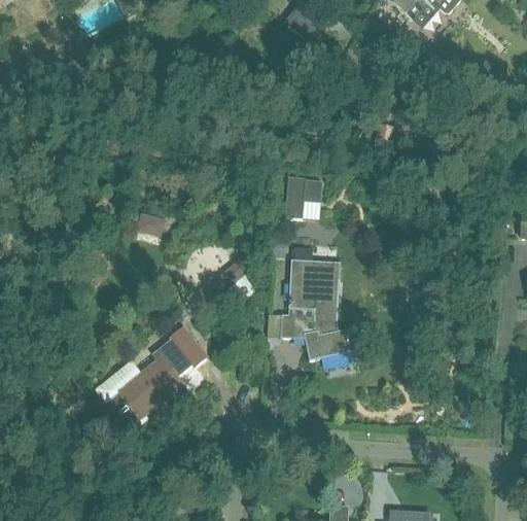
[(139,12),(133,0),(117,0),(127,19),(139,12)]
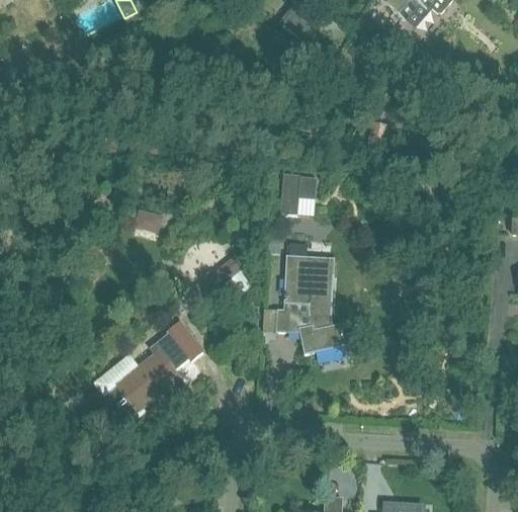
[(294,0),(278,22),(298,37),(319,10),(306,0),(294,0)]
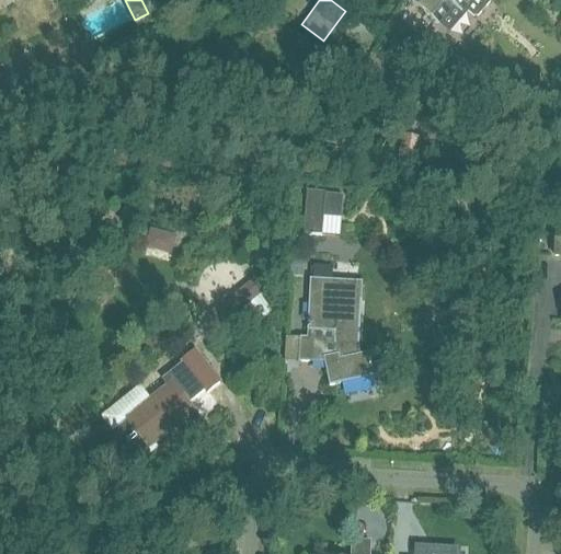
[(415,0),(437,20),(438,19),(454,0),(458,0),(468,8),(473,12),(479,11),(488,0),(415,0)]
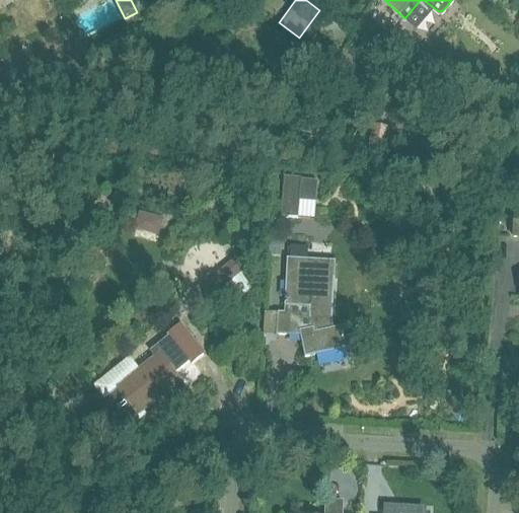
[(348,30),(324,12),(316,22),(341,41),(348,30)]
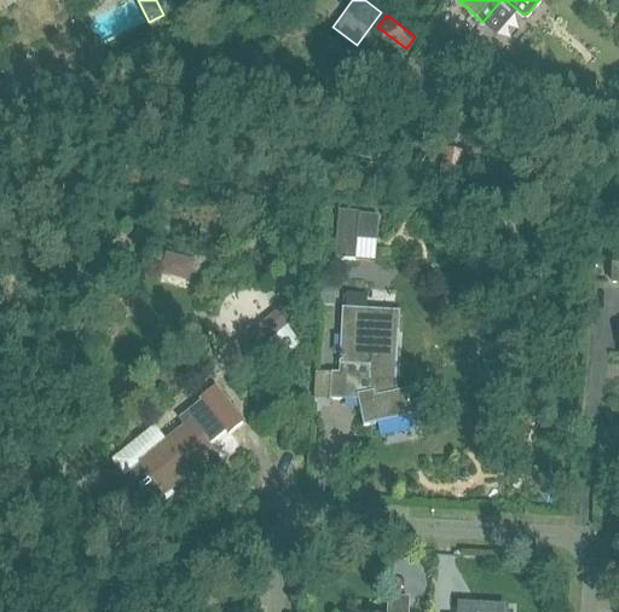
[(272,98),(273,84),(262,82),(261,98),(272,98)]
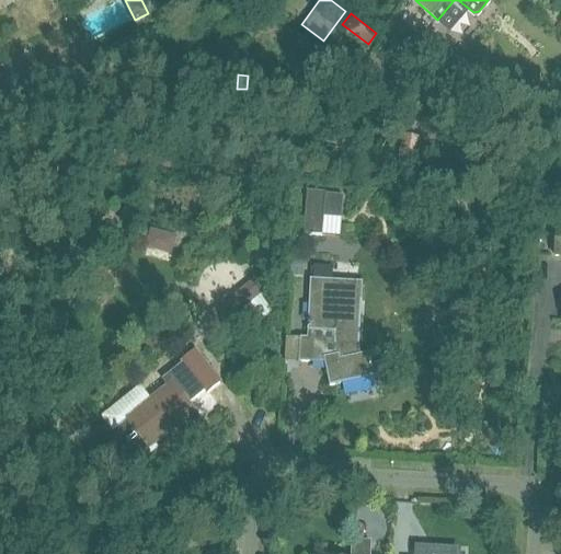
[(36,76),(25,76),(25,87),(36,88),(36,76)]
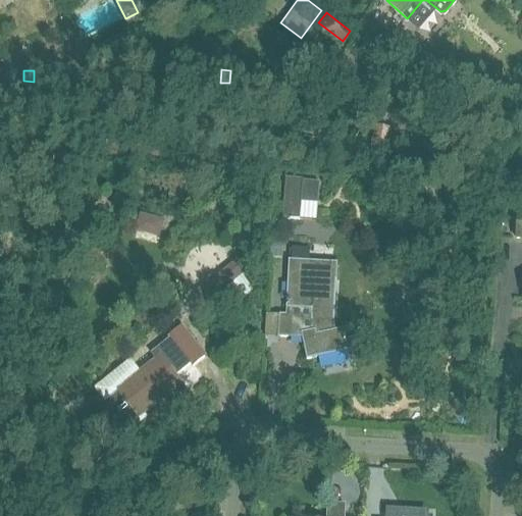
[(348,88),(348,75),(334,74),(333,88),(348,88)]
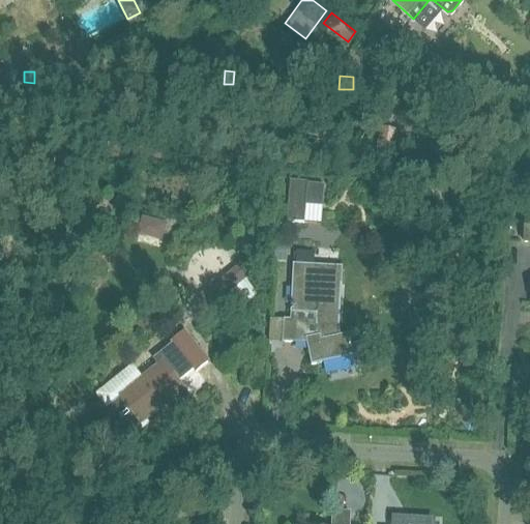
[(393,144),(396,125),(380,122),(377,141),(393,144)]
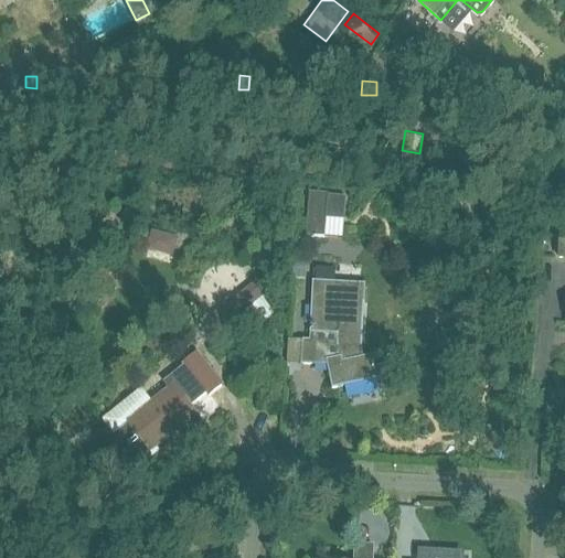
[(300,193),(309,193),(309,192),(316,192),(317,179),(301,178),(300,193)]
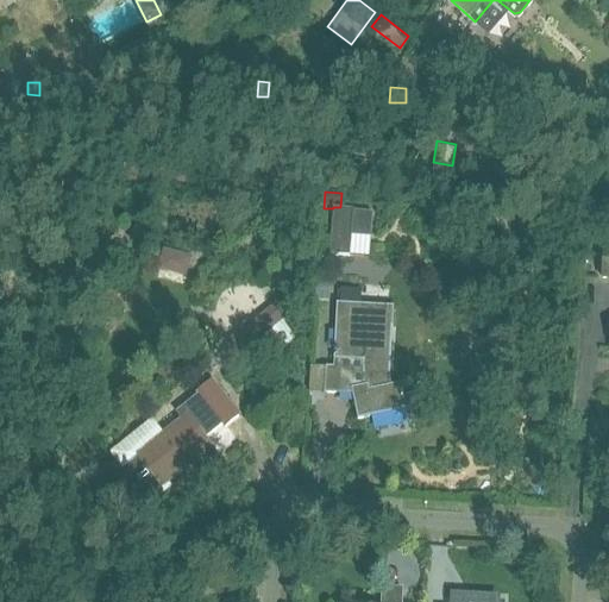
[(350,252),(351,233),(370,234),(372,211),(340,207),(333,207),(333,208),(330,250),(350,252)]
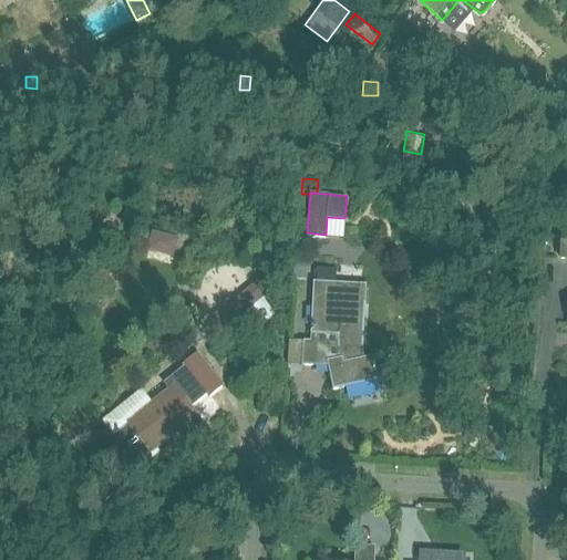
[(152,227),(147,247),(174,253),(179,234),(152,227)]
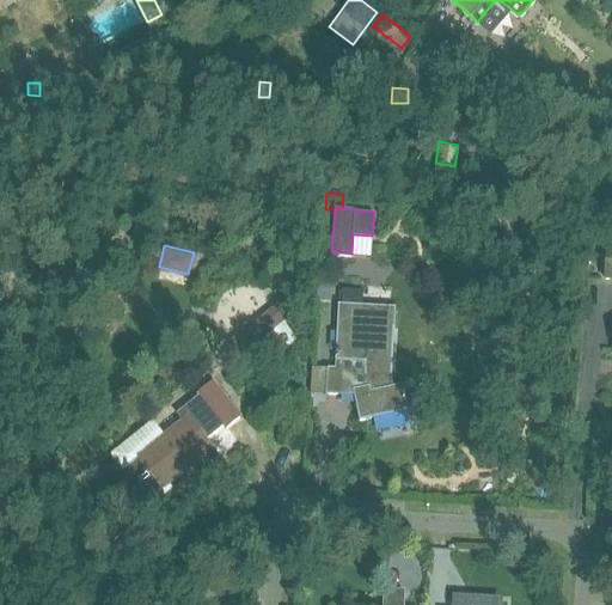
[(0,273),(8,274),(10,257),(0,256),(0,273)]
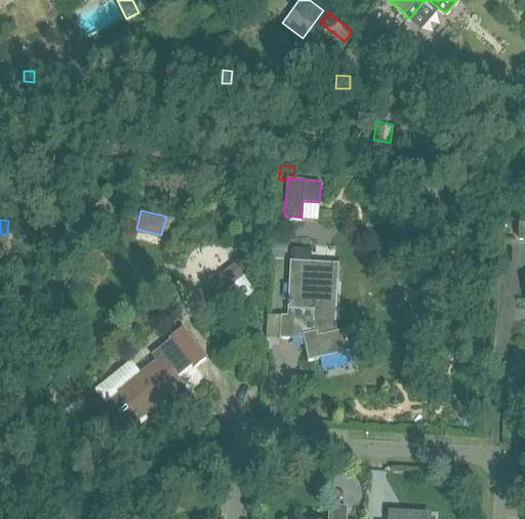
[(214,273),(195,289),(206,304),(226,287),(247,271),(237,257),(215,275),(214,273)]
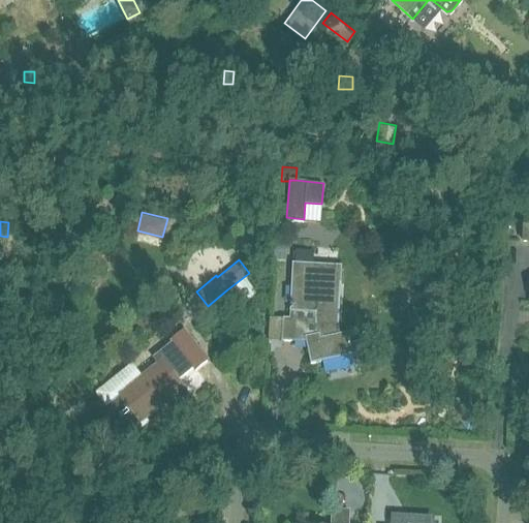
[(283,316),(282,337),(306,338),(311,361),(352,352),(355,363),(367,361),(362,338),(350,340),(348,330),(340,332),(339,332),(337,324),(341,262),(291,259),(289,314),(283,314),(283,316)]
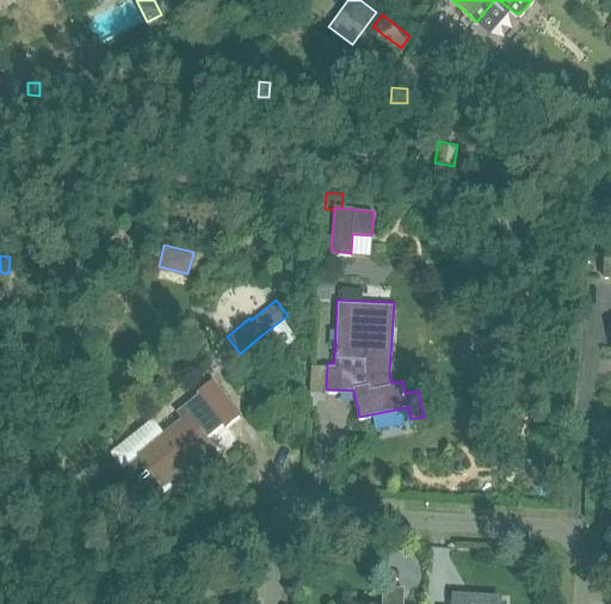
[(239,413),(224,394),(211,378),(197,389),(198,392),(176,408),(183,418),(123,466),(146,494),(161,482),(162,484),(186,466),(187,467),(191,464),(196,468),(216,450),(203,432),(209,427),(213,429),(223,421),(226,424),(239,413)]
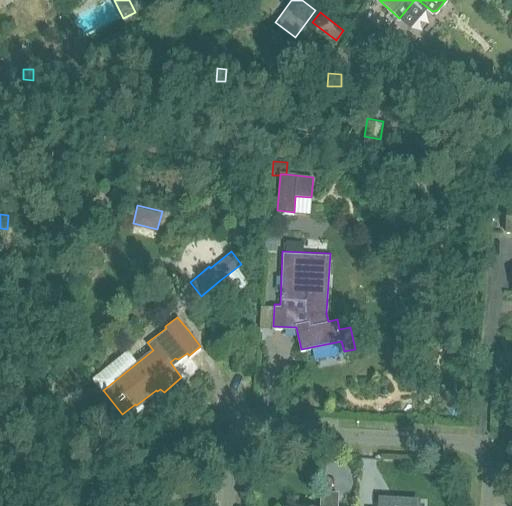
[(337,505),(338,491),(322,490),(321,505),(337,505)]
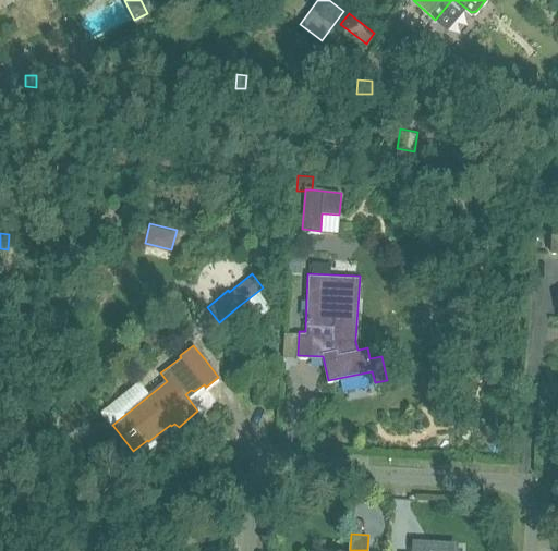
[(453,550),(460,550),(460,549),(453,548),(455,545),(455,542),(415,540),(415,542),(414,550),(453,550)]
